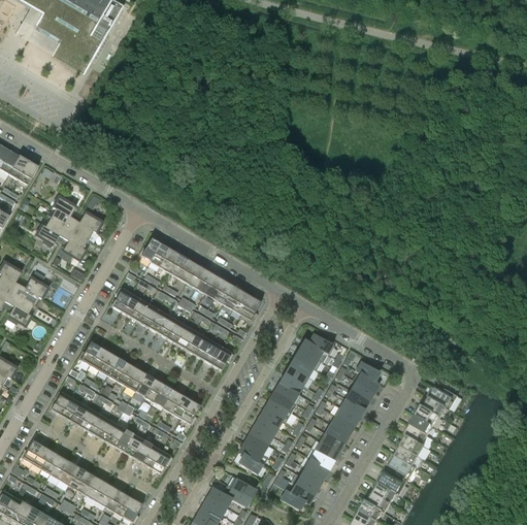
[(17,33),(54,54),(86,71),(92,62),(125,5),(116,0),(21,0),(32,6),(17,33)]
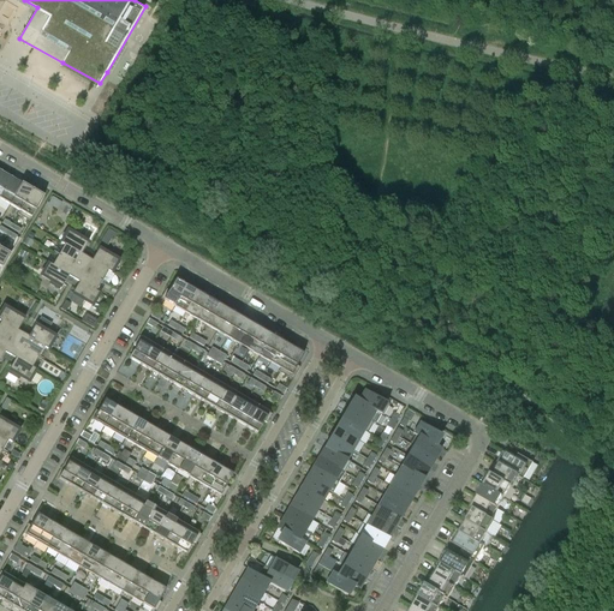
[(0,196),(13,175),(3,168),(0,172),(0,196)]
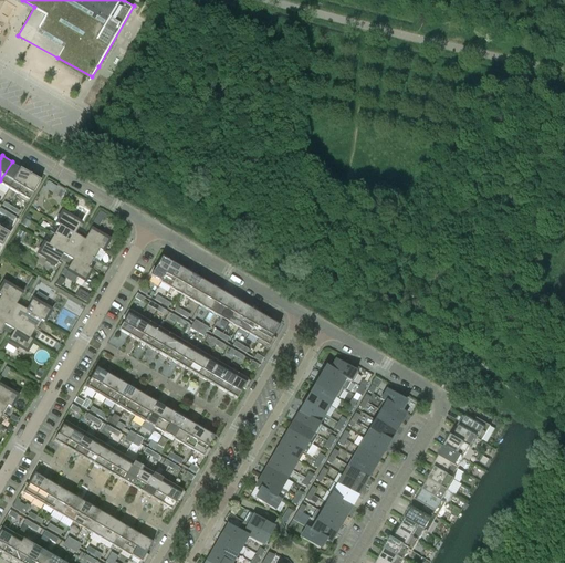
[(21,167),(12,162),(0,180),(10,186),(21,167)]
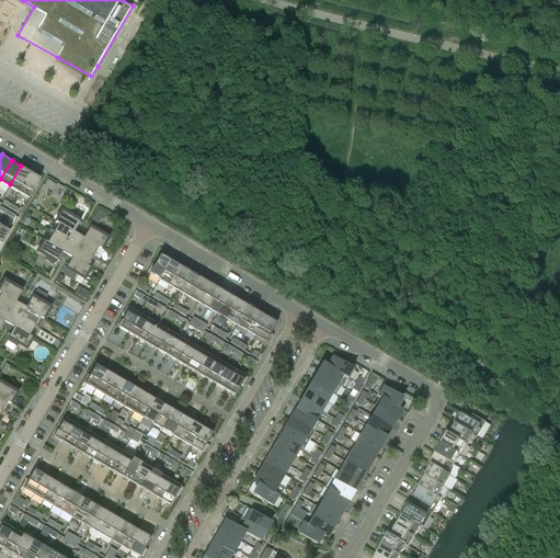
[(20,191),(31,171),(21,166),(10,184),(19,190),(20,191)]
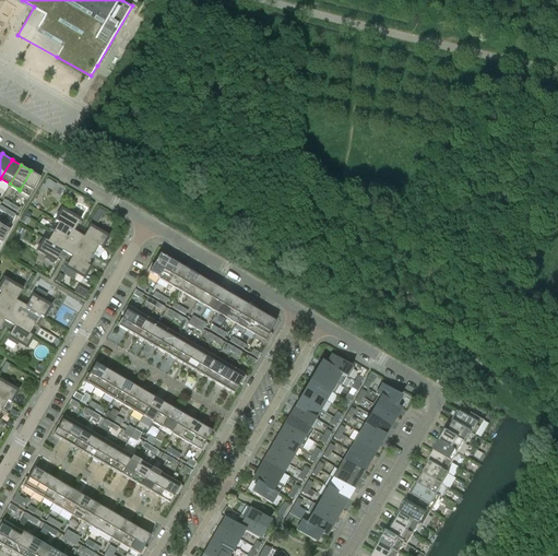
[(42,176),(31,170),(20,190),(19,189),(18,192),(27,199),(42,176)]
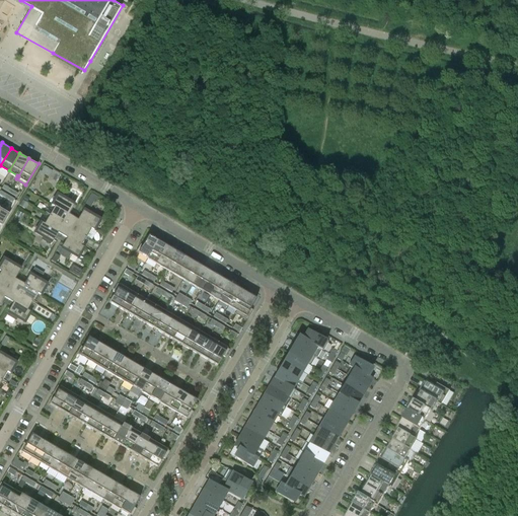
[(53,168),(45,163),(42,169),(50,174),(53,168)]
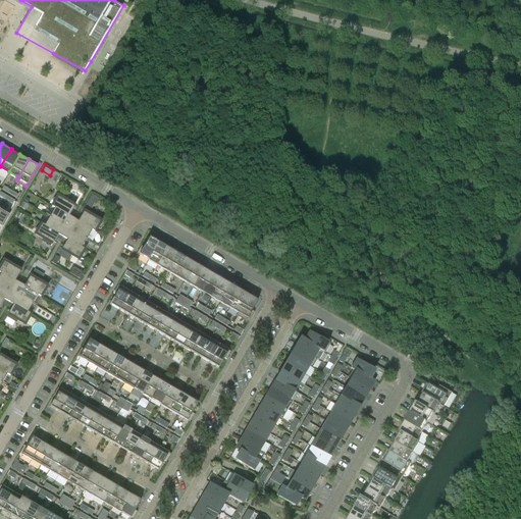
[(97,200),(100,196),(93,192),(90,196),(97,200)]
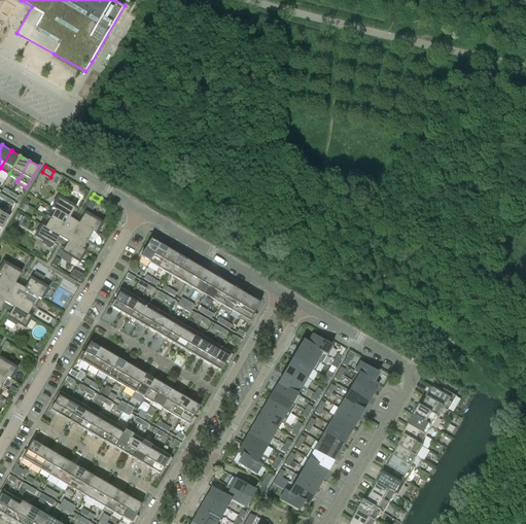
[(70,216),(71,215),(76,206),(75,205),(76,203),(68,198),(67,200),(59,196),(54,206),(57,208),(70,216)]
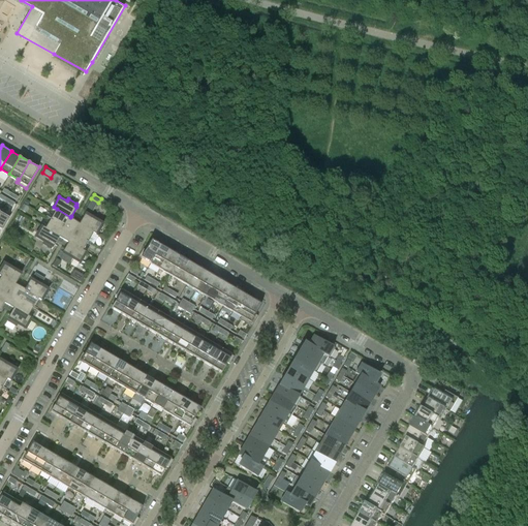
[(1,208),(0,209),(0,210),(0,211),(0,233),(11,214),(1,208)]
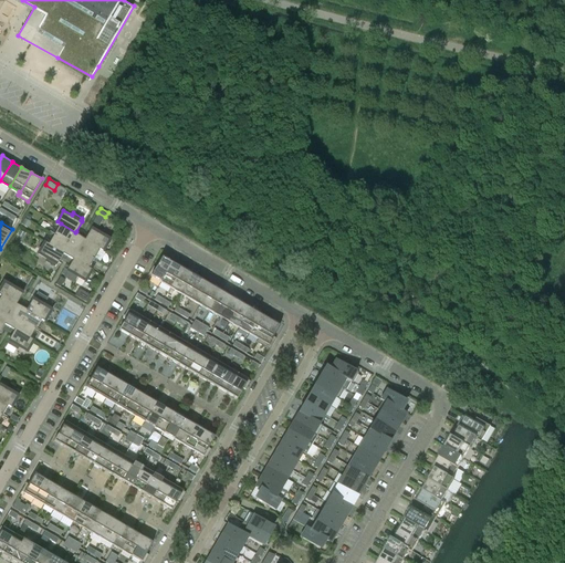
[(55,232),(75,244),(81,235),(76,231),(75,232),(61,223),(55,232)]
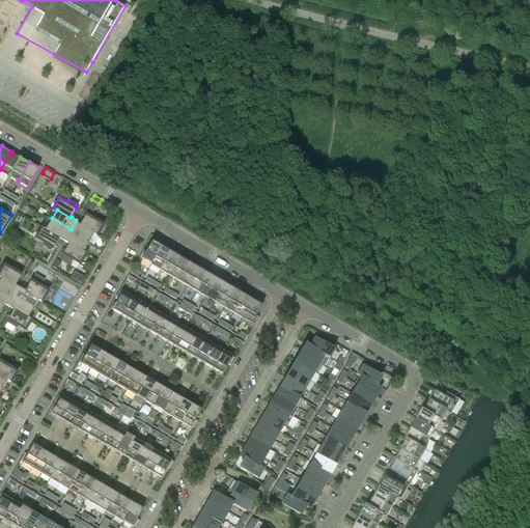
[(94,231),(98,233),(104,223),(95,218),(98,216),(89,211),(87,214),(86,213),(81,222),(80,223),(94,231)]
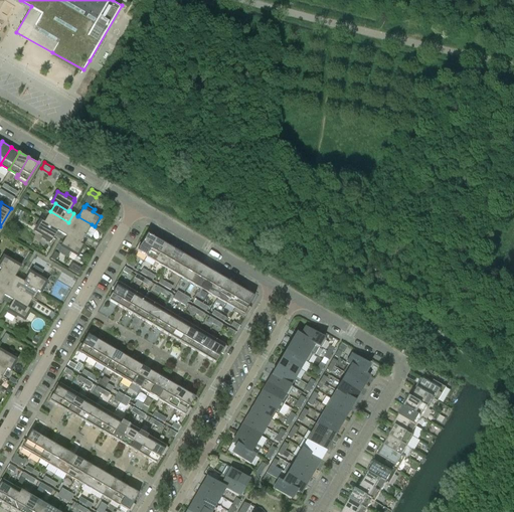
[(62,231),(68,222),(50,211),(45,220),(58,228),(58,229),(62,231)]
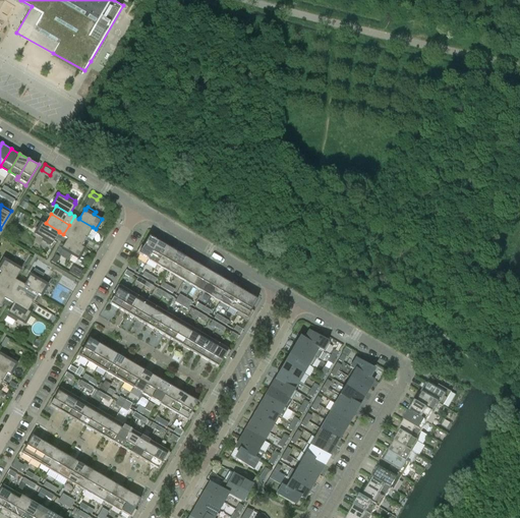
[(74,216),(69,225),(88,236),(93,227),(78,219),(79,218),(74,216)]
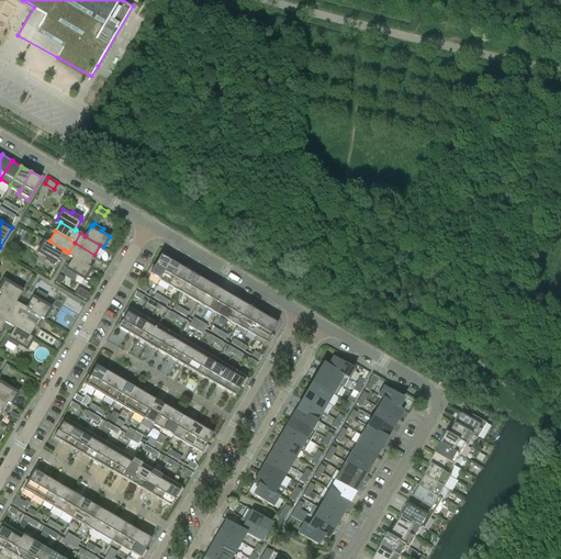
[(49,241),(46,238),(40,249),(47,254),(46,257),(55,261),(56,259),(58,260),(64,250),(64,249),(49,241)]
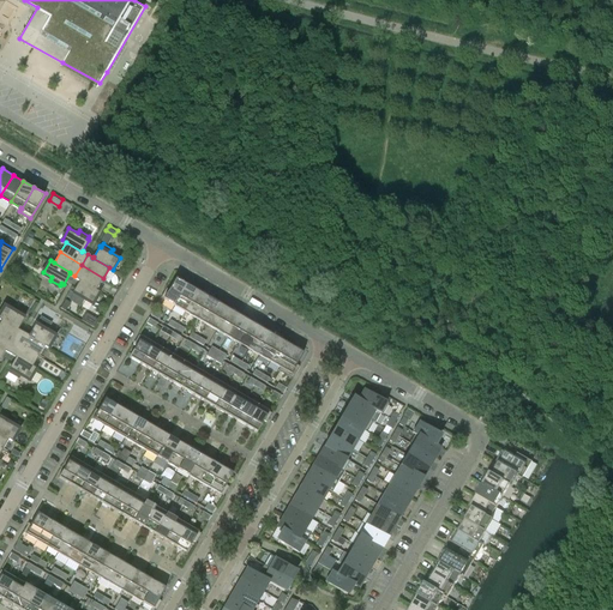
[(74,276),(80,279),(80,278),(97,288),(103,278),(82,265),(74,276)]
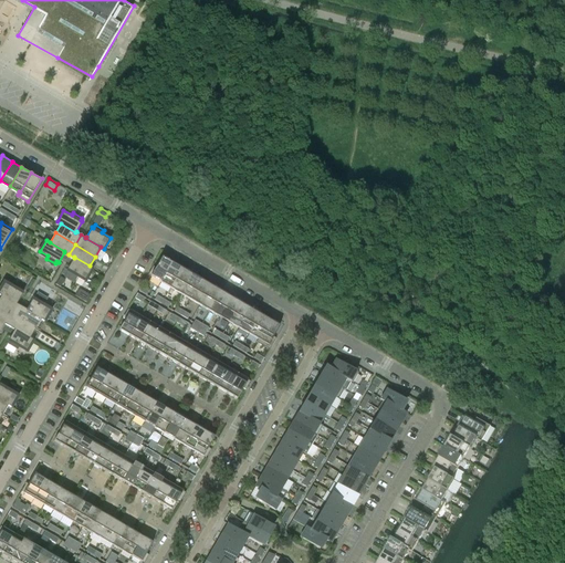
[(149,272),(161,280),(173,260),(163,254),(157,264),(154,263),(149,272)]
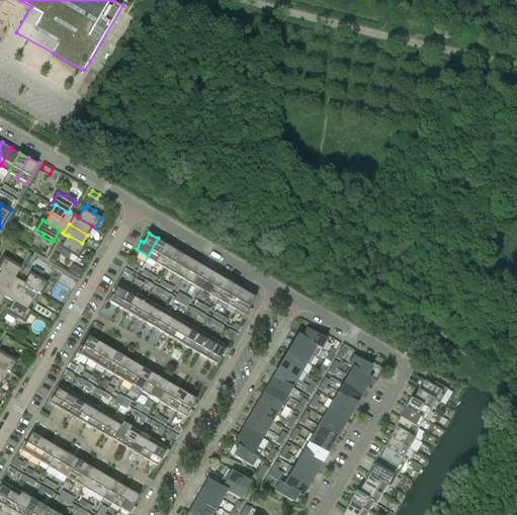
[(85,245),(82,243),(68,235),(68,236),(62,245),(63,246),(60,251),(68,256),(71,250),(79,255),(85,245)]
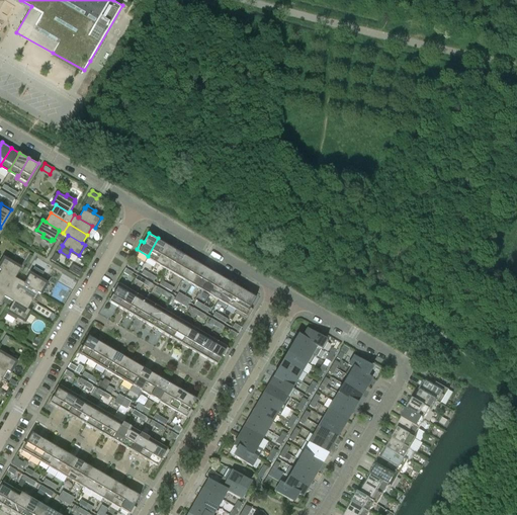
[(167,244),(158,238),(148,256),(157,261),(167,244)]
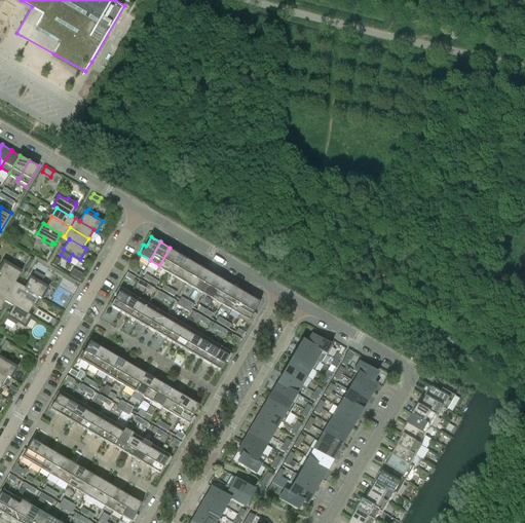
[(169,270),(179,253),(170,248),(159,265),(169,270)]
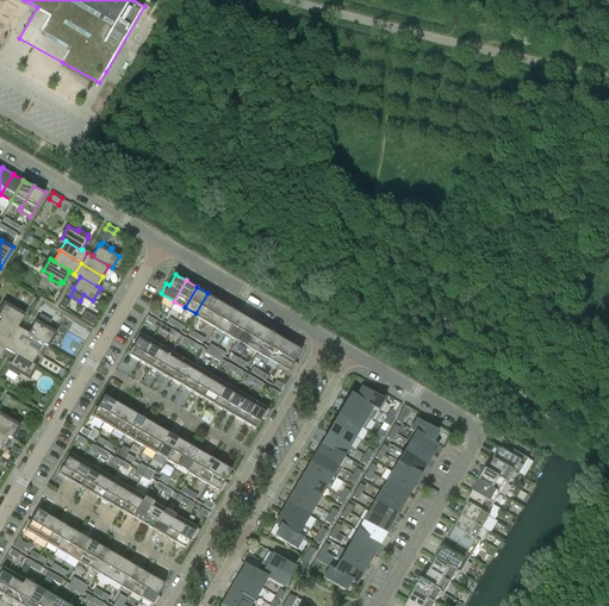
[(218,299),(207,293),(196,313),(206,319),(218,299)]
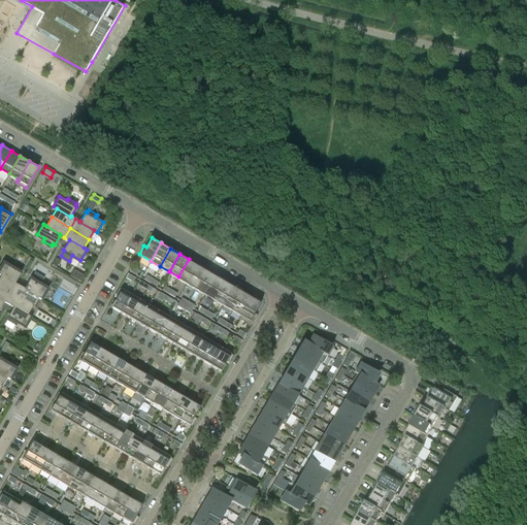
[(57,256),(53,263),(58,265),(62,258),(57,256)]
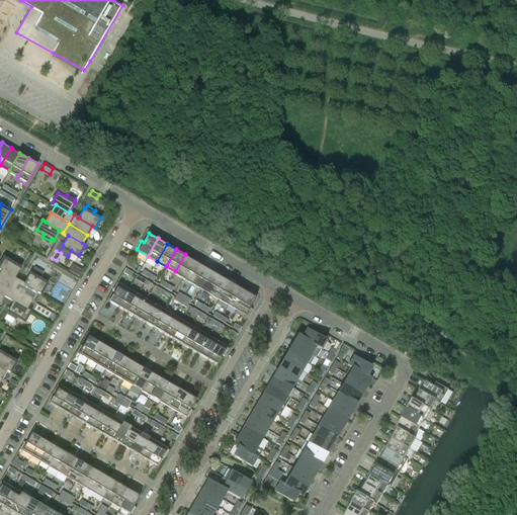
[(183,276),(194,259),(185,254),(175,271),(183,276)]
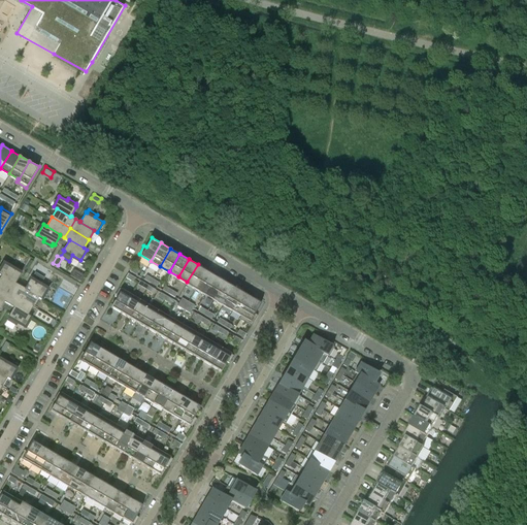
[(17,282),(22,271),(21,271),(22,268),(13,264),(12,266),(5,262),(0,269),(0,272),(2,273),(17,282)]
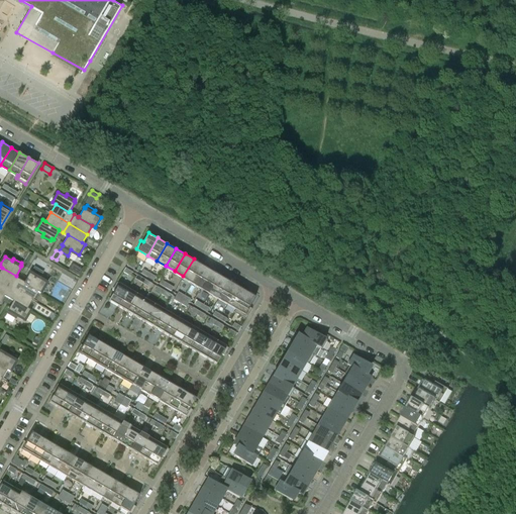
[(137,264),(130,259),(127,263),(134,268),(137,264)]
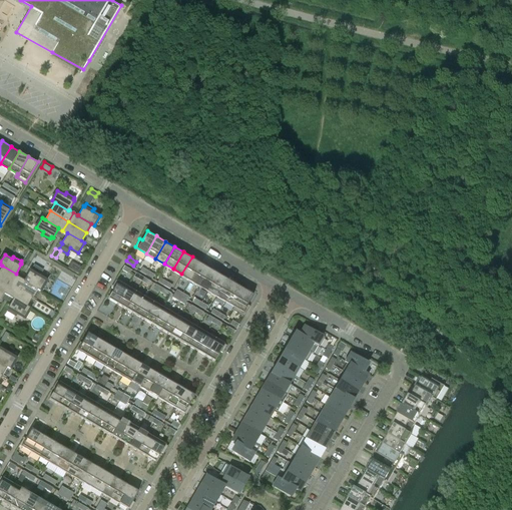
[(200,262),(192,257),(181,274),(190,280),(200,262)]
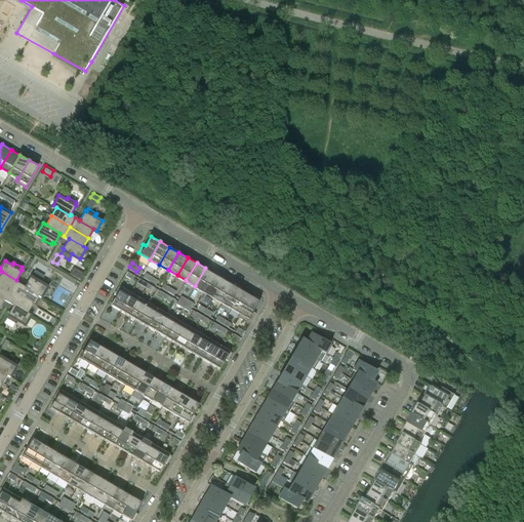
[(204,291),(214,273),(205,268),(195,286),(204,291)]
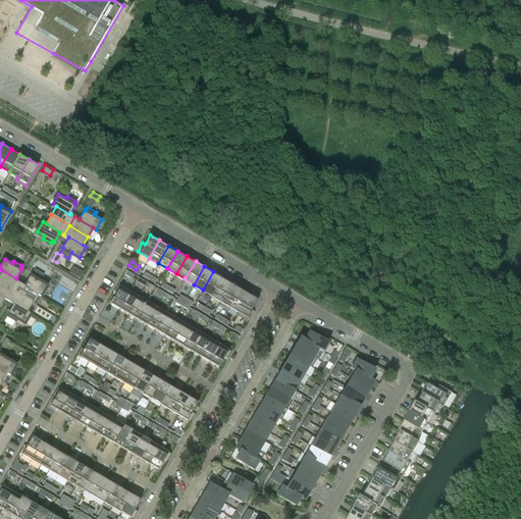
[(83,271),(75,267),(73,271),(81,275),(83,271)]
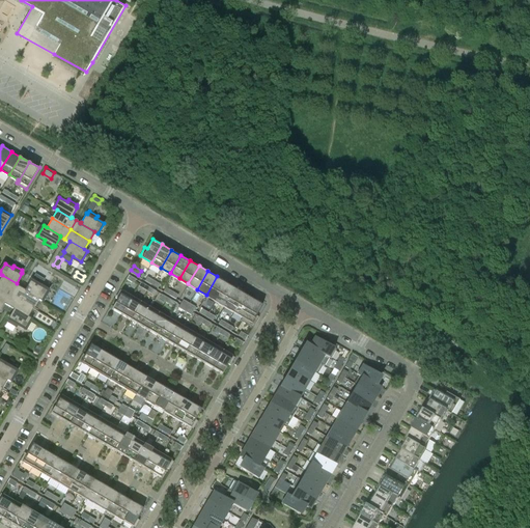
[(29,281),(26,288),(25,288),(39,298),(43,299),(49,288),(40,284),(45,277),(36,273),(32,279),(31,278),(29,281)]
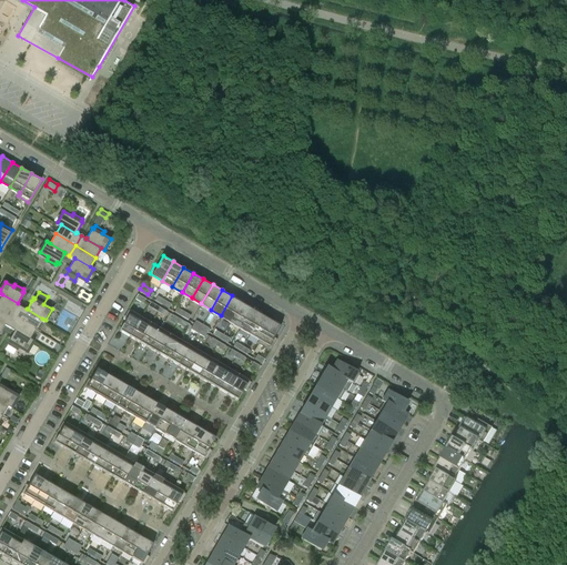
[(139,292),(135,296),(144,301),(147,296),(139,292)]
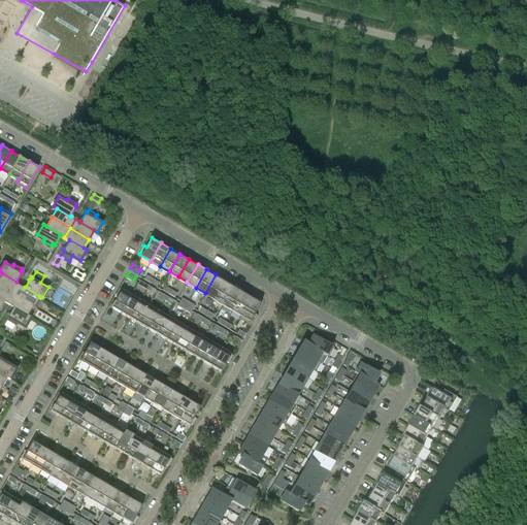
[(0,276),(0,284),(15,293),(21,284),(17,282),(2,273),(0,276)]
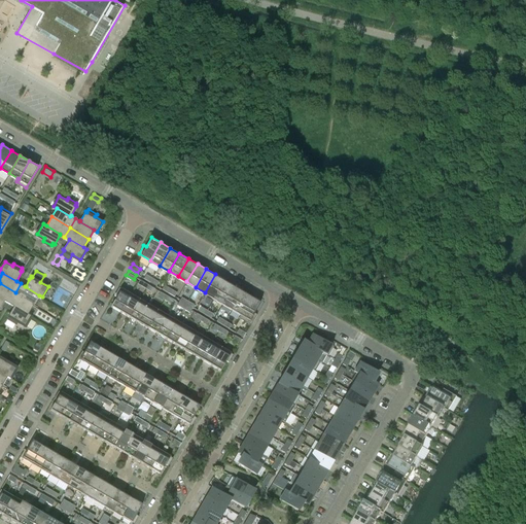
[(224,280),(215,274),(205,292),(214,298),(224,280)]
